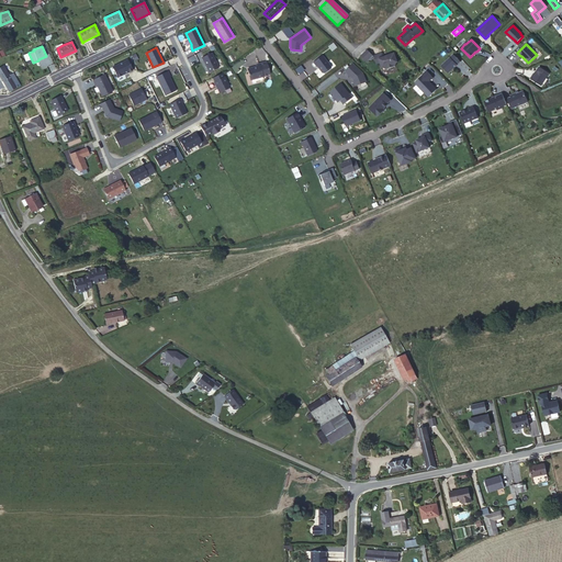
[(367,49),(360,56),(366,63),(368,60),(374,58),(373,56),(367,49)]
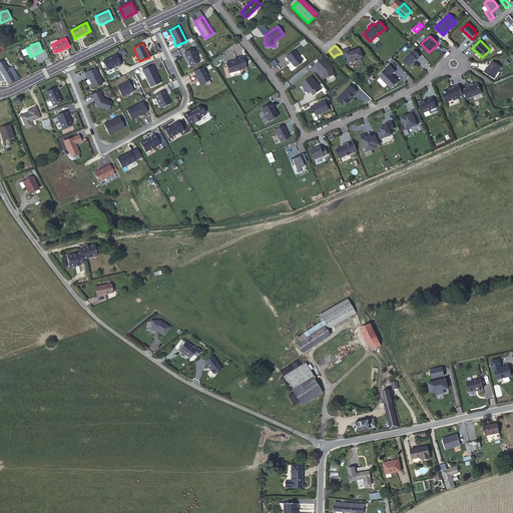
[(199,61),(193,47),(184,52),(190,65),(199,61)]
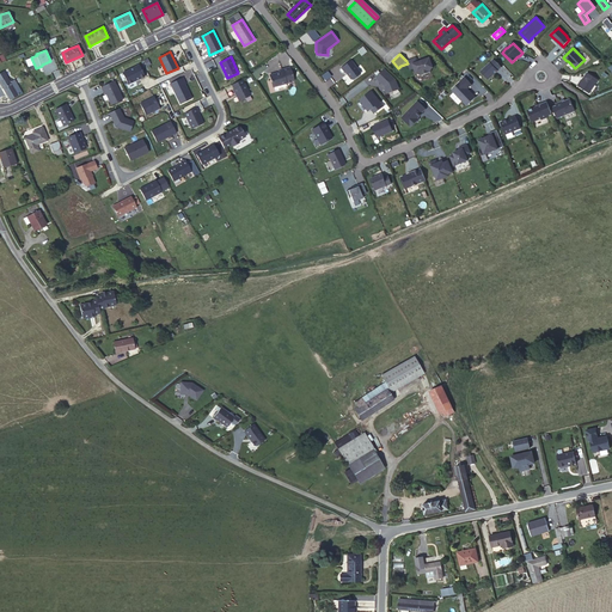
[(415,57),(411,60),(414,68),(416,74),(417,74),(421,75),(430,72),(433,68),(433,67),(429,57),(417,62),(415,57)]
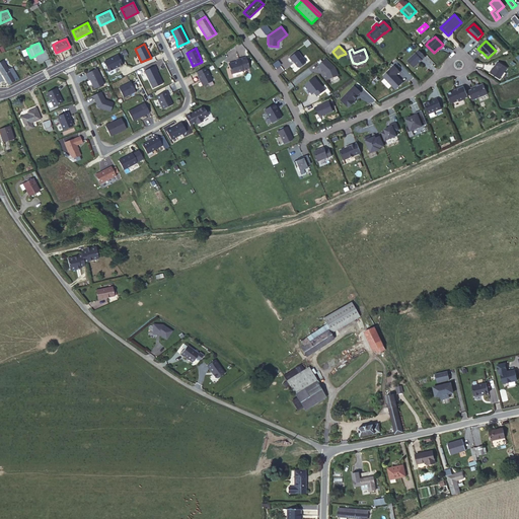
[(299,67),(306,62),(297,51),(289,58),(292,61),(293,61),(297,67),(299,67)]
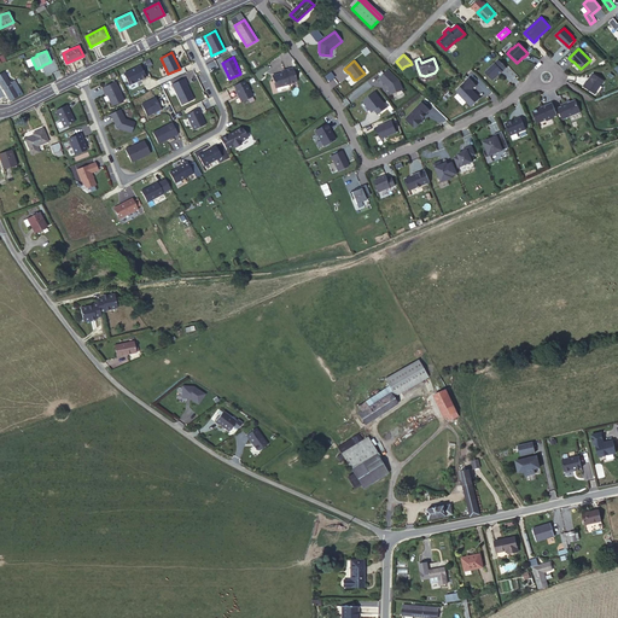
[(499,60),(485,73),(493,81),(506,68),(499,60)]
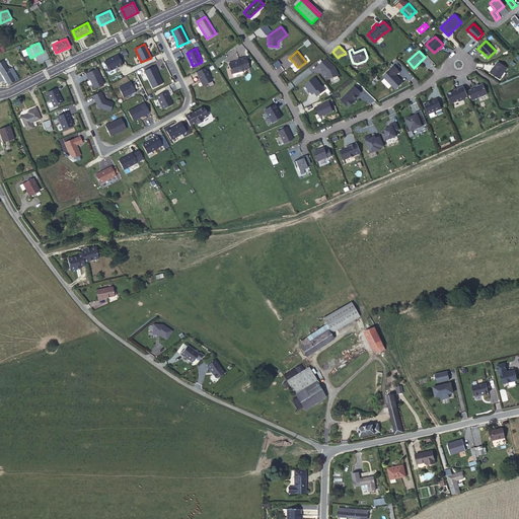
[(118,55),(103,62),(108,71),(113,69),(113,68),(115,67),(115,68),(123,64),(118,55)]
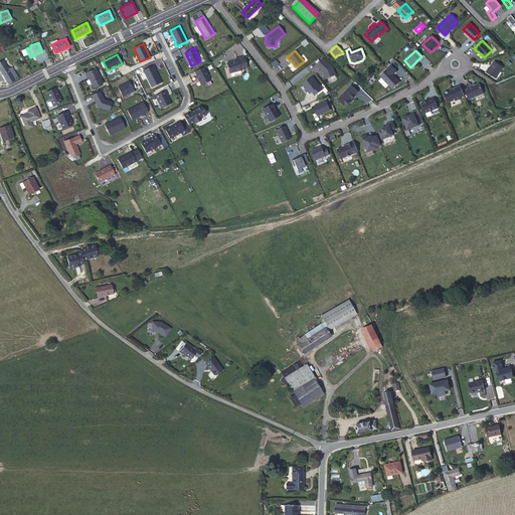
[(219,64),(218,61),(224,58),(222,55),(212,60),(215,67),(219,64)]
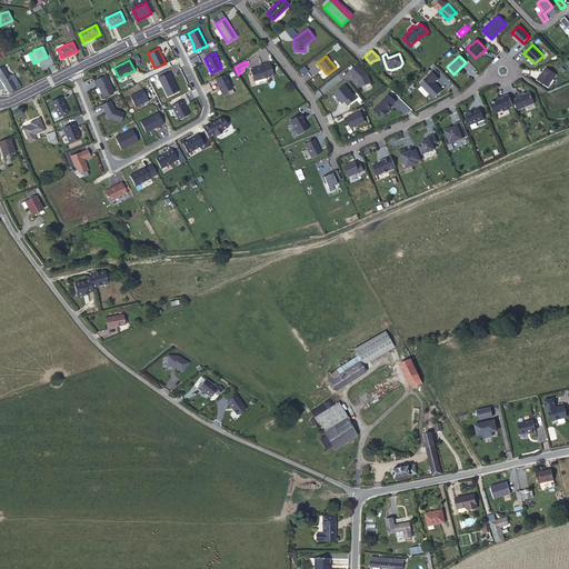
[(261,66),(250,69),(252,76),(253,76),(255,80),(266,77),(272,75),(269,61),(260,65),(261,66)]
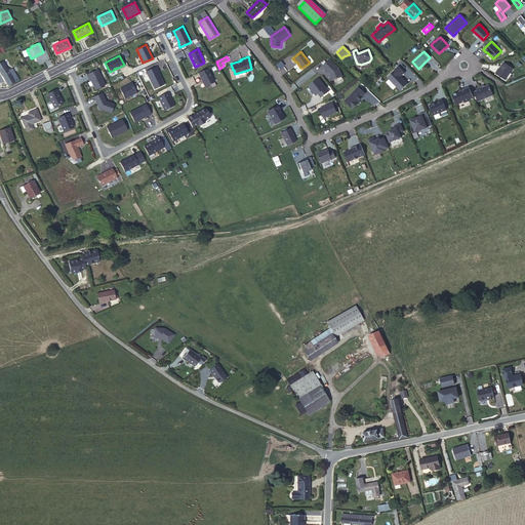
[(329,59),(322,67),(330,74),(332,80),(342,76),(338,68),(329,59)]
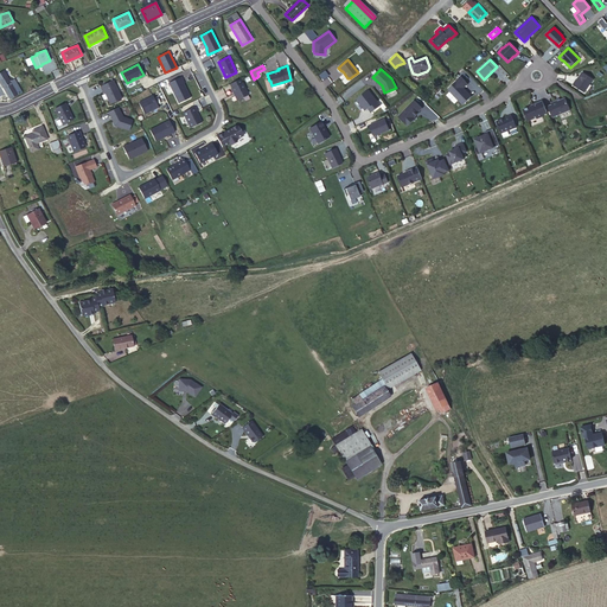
[(4,70),(0,72),(0,81),(4,87),(6,93),(10,98),(17,94),(10,82),(6,76),(4,70)]
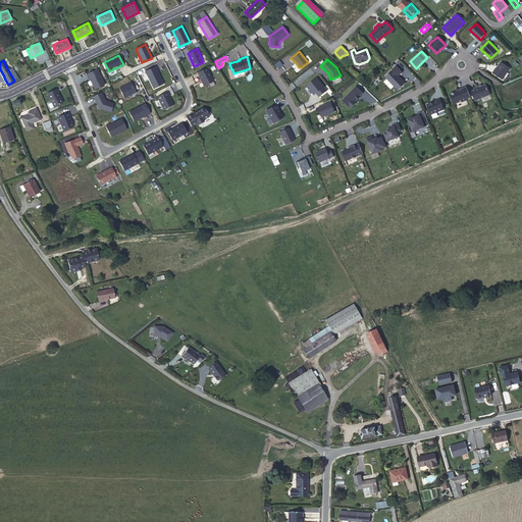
[(503,80),(510,68),(502,62),(496,70),(496,69),(492,73),(503,80)]
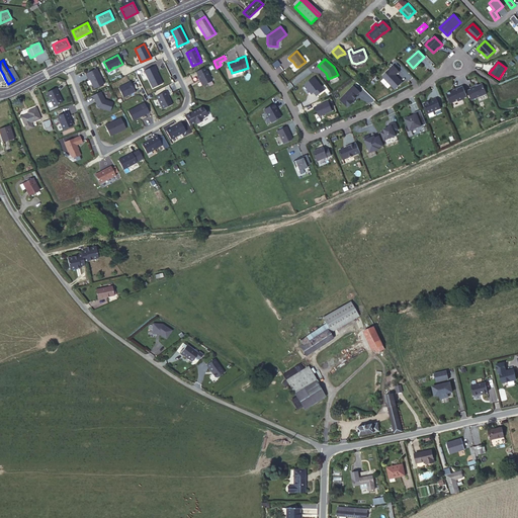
[(156,69),(154,65),(144,70),(152,88),(162,83),(156,71),(155,70),(156,69)]
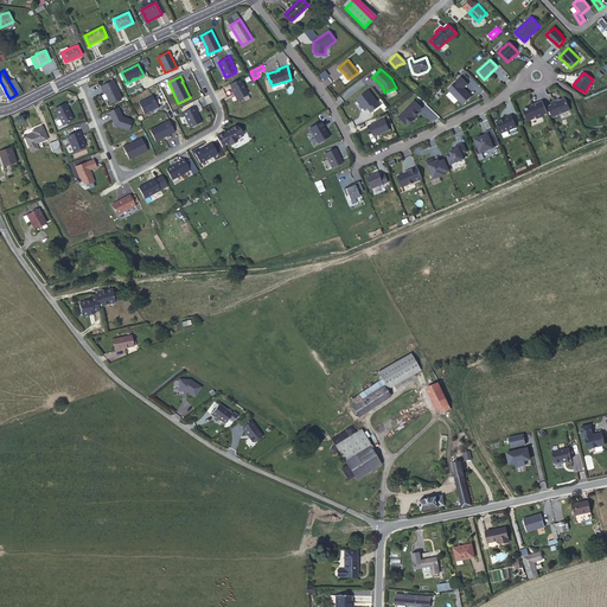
[(464,104),(472,96),(467,93),(462,88),(461,87),(466,81),(461,76),(448,89),(464,104)]
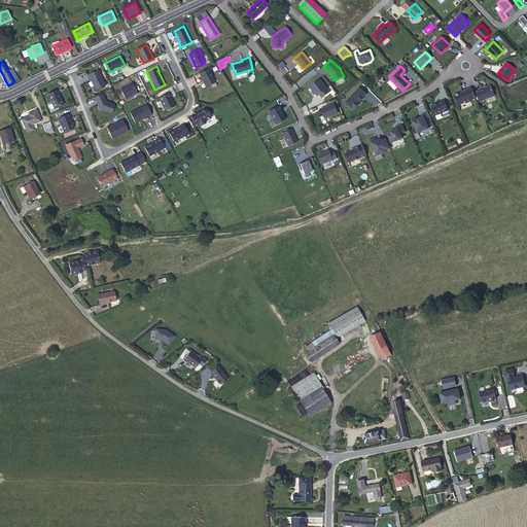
[(12,68),(8,71),(14,81),(19,79),(12,68)]
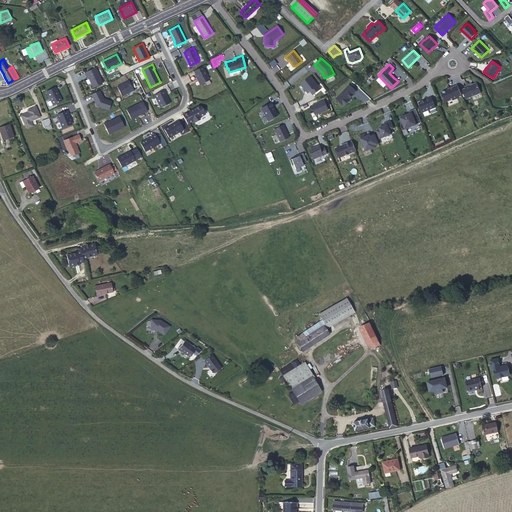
[(202,66),(194,70),(195,74),(200,84),(209,79),(204,69),(204,70),(202,66)]
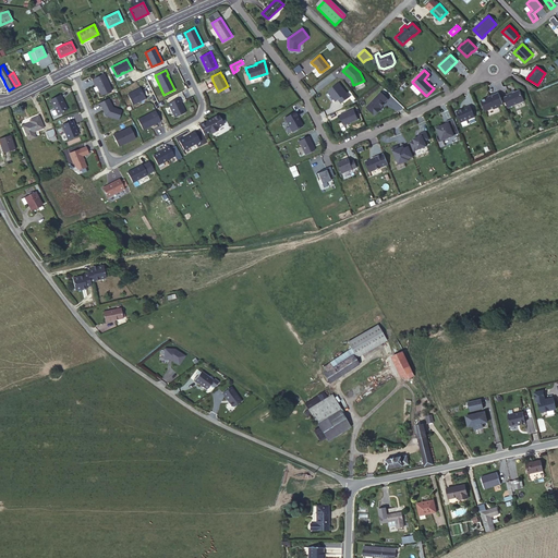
[(104,73),(92,79),(94,83),(95,83),(96,84),(101,95),(111,91),(104,73)]
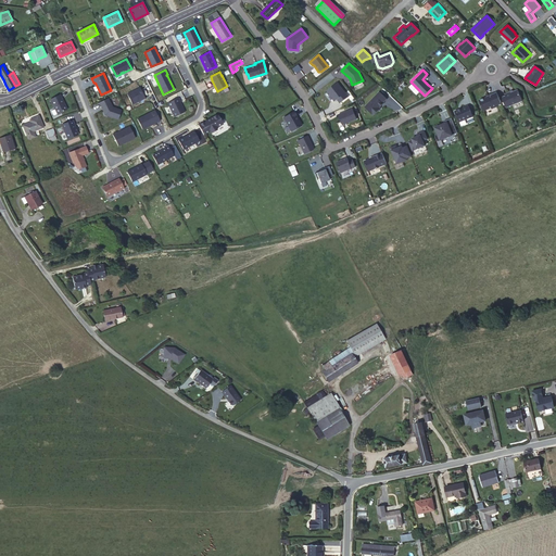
[(349,97),(337,83),(327,90),(335,101),(338,99),(340,103),(349,97)]
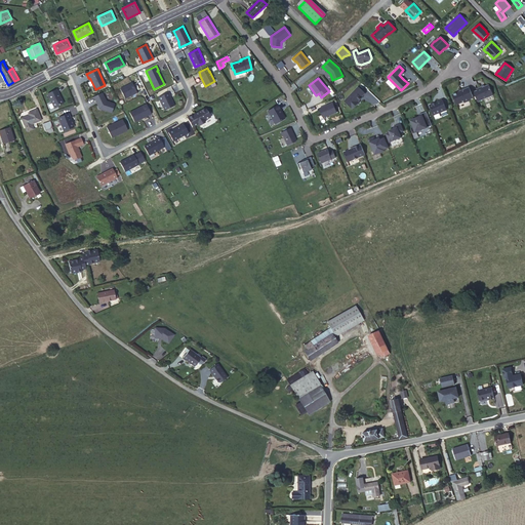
[(132,82),(120,88),(124,98),(136,92),(132,82)]
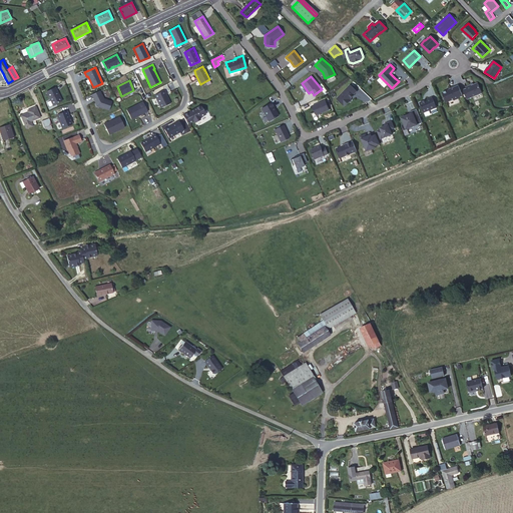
[(482,93),(478,83),(471,86),(471,85),(466,87),(467,88),(463,90),(467,99),(482,93)]
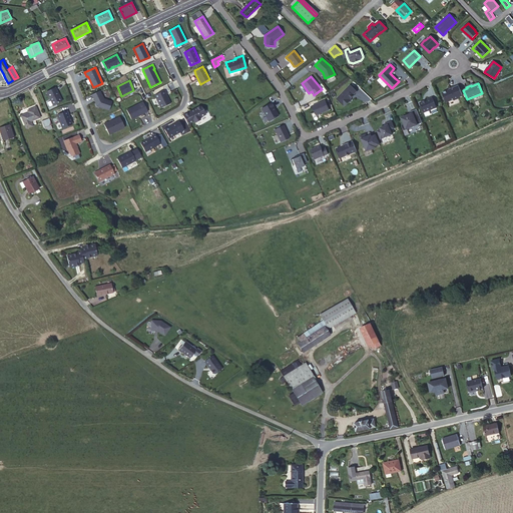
[(351,84),(338,98),(346,106),(350,102),(349,101),(353,97),(359,91),(351,84)]
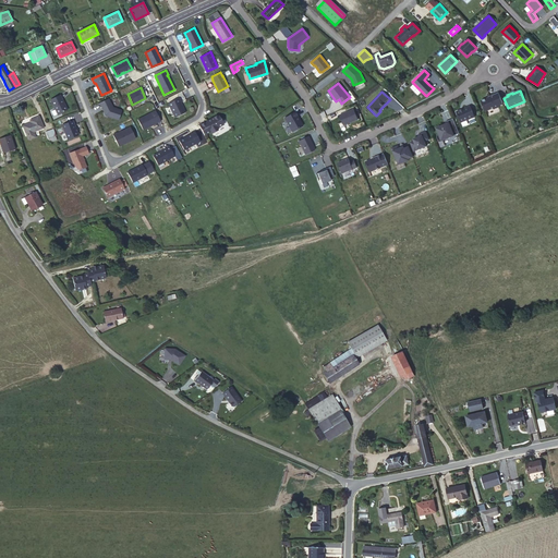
[(489,97),(481,101),(485,111),(494,108),(494,109),(499,107),(499,106),(504,104),(498,93),(488,96),(489,97)]
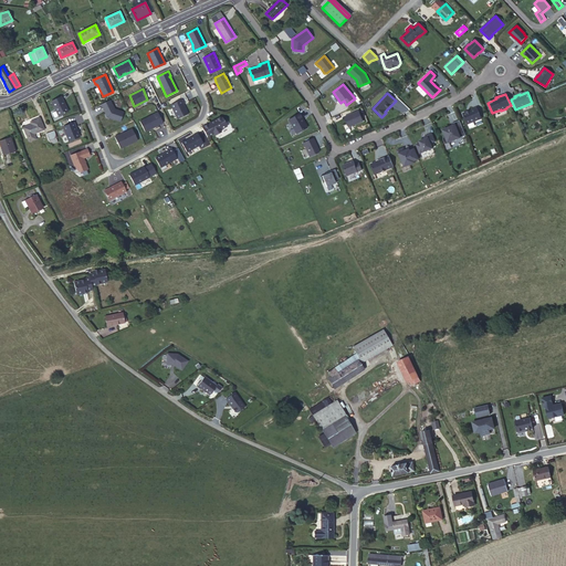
[(61,96),(51,101),(58,116),(67,111),(61,96)]
